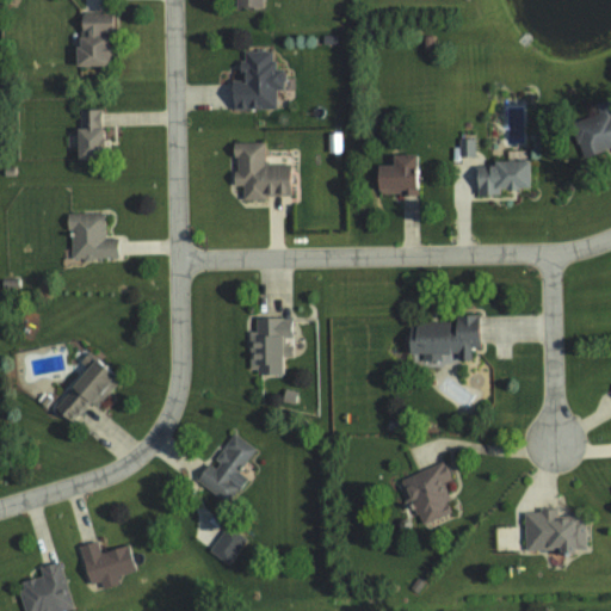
[(72,66),(105,66),(105,31),(113,31),(113,12),(78,12),(79,45),(72,45),(72,66)]
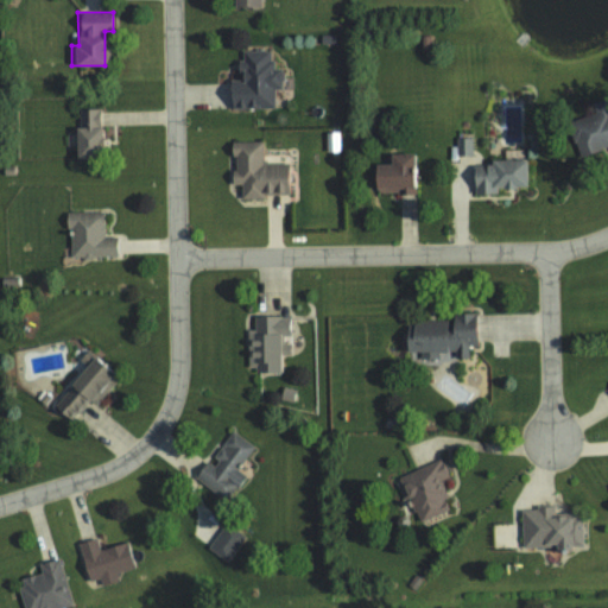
[(273,108),(273,90),(282,90),(282,69),(271,69),(271,51),(241,51),(241,61),(236,61),(236,81),(228,81),(228,108),(273,108)]
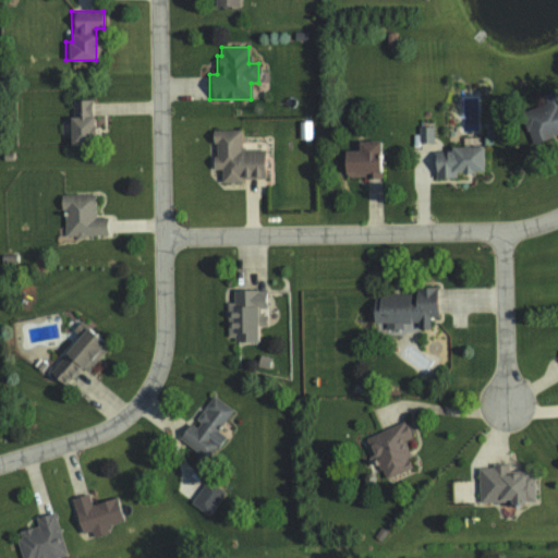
[(68,144),(95,144),(94,99),(71,100),(72,117),(67,117),(68,144)]
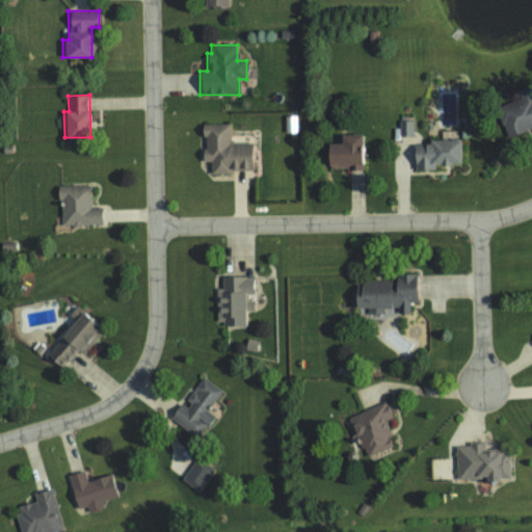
[(505,137),(531,129),(531,95),(496,106),(505,137)]
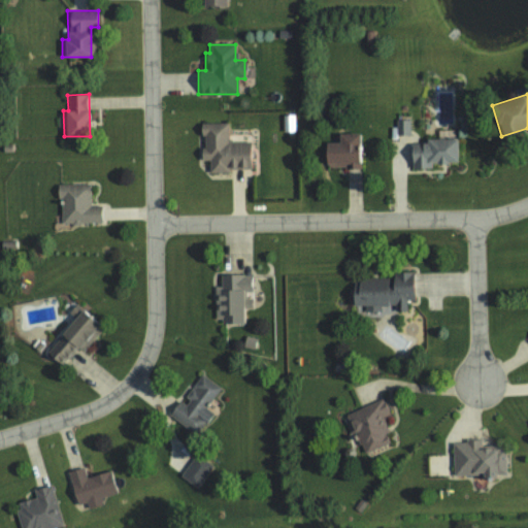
[(284,132),(294,131),(294,114),(283,116),(284,132)]
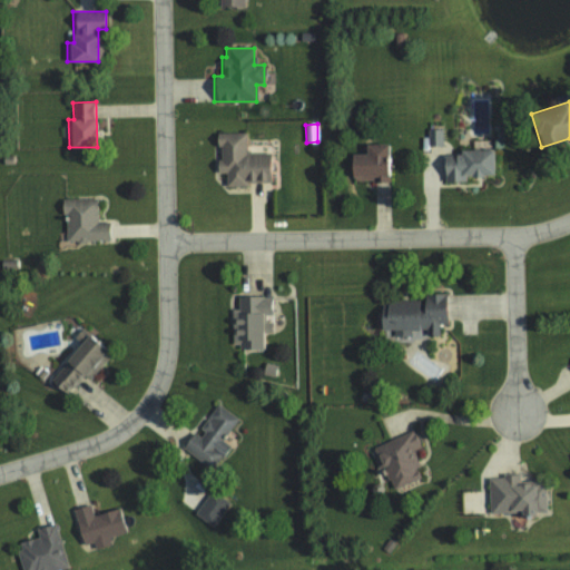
[(442,129),(428,129),(428,146),(443,145),(442,129)]
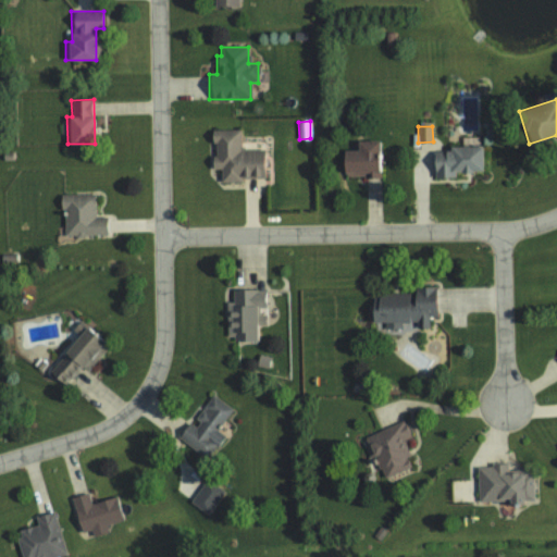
[(239,130),(210,130),(210,143),(212,143),(212,169),(220,169),(220,181),(264,180),(263,149),(239,149),(239,130)]
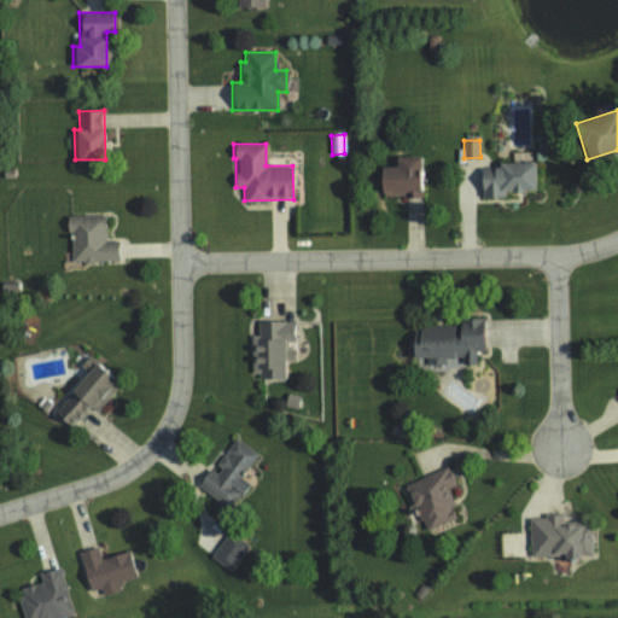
[(420,156),(395,156),(395,167),(378,167),(379,194),(406,194),(406,198),(421,198),(420,156)]
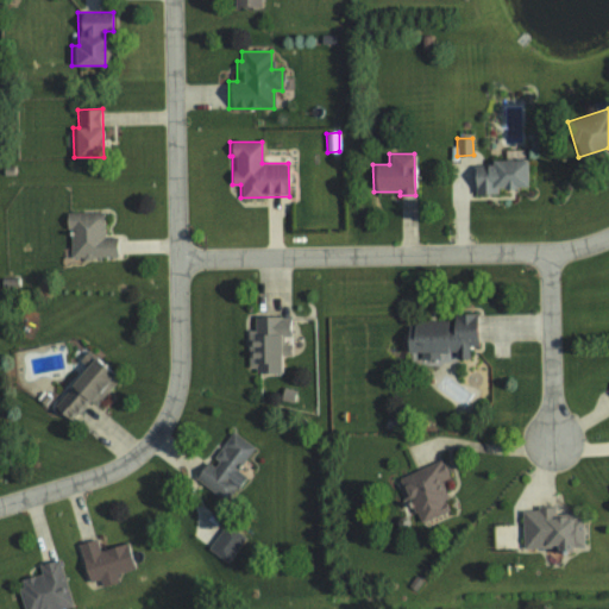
[(526,188),(526,159),(490,161),(490,165),(481,165),(481,175),(473,176),(473,194),(497,193),(497,188),(526,188)]
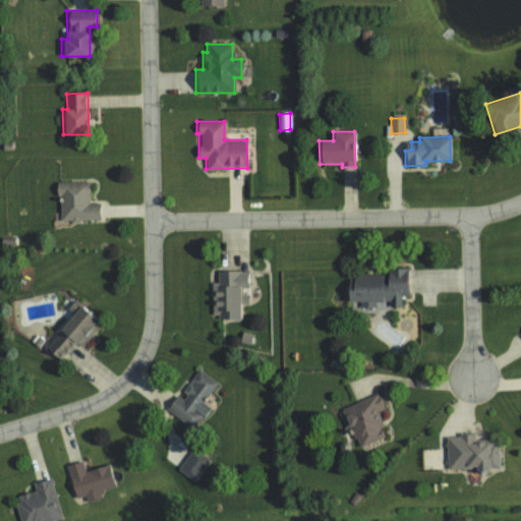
[(60,221),(102,220),(102,201),(88,203),(88,181),(54,182),(55,196),(59,196),(60,221)]
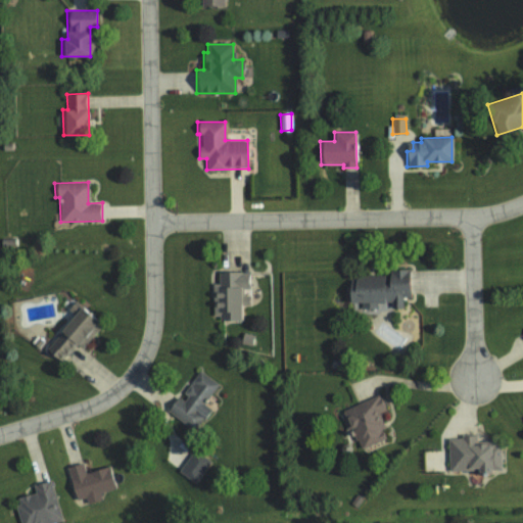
[(410,270),(385,270),(385,276),(349,277),(349,291),(350,291),(350,310),(377,310),(377,303),(391,303),(391,308),(402,308),(402,297),(410,297),(410,270)]
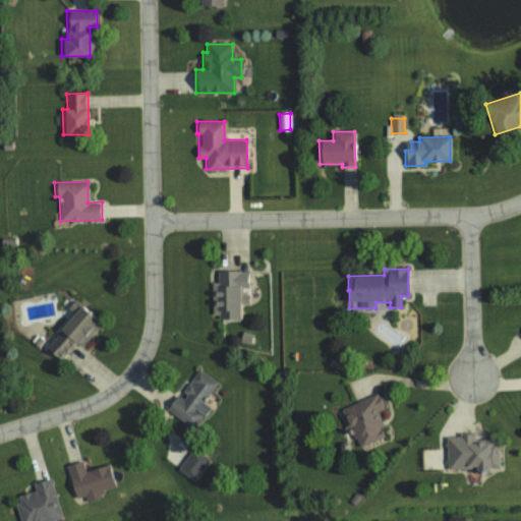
[(240,319),(240,305),(248,305),(247,291),(248,291),(248,271),(213,272),(214,319),(240,319)]
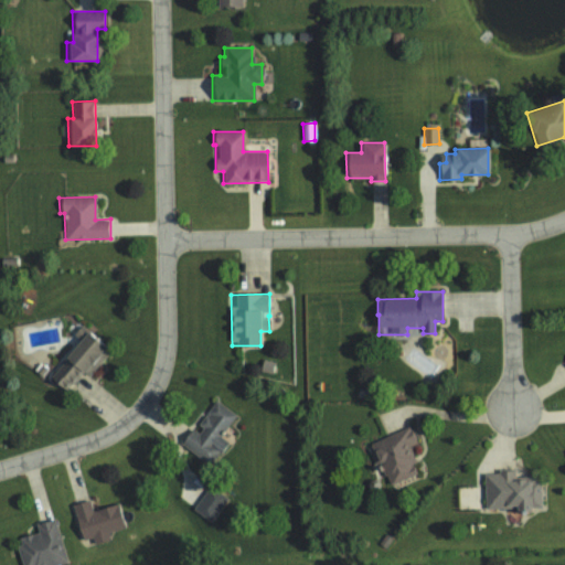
[(87,376),(108,351),(84,331),(46,377),(62,391),(80,370),(87,376)]
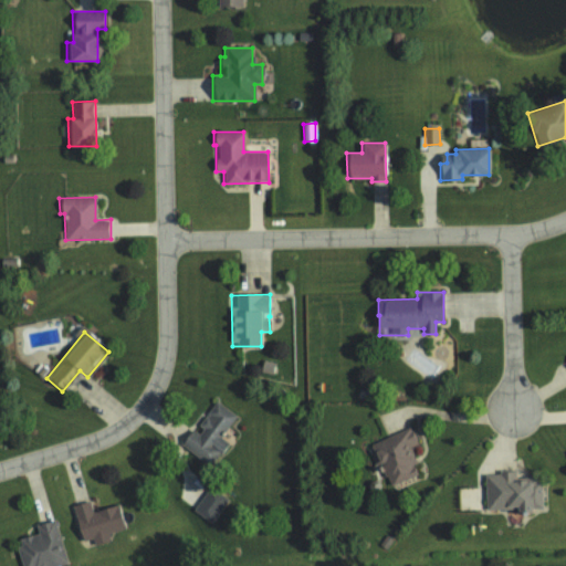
[(237,416),(216,400),(196,429),(192,427),(180,442),(211,465),(230,440),(222,436),(237,416)]
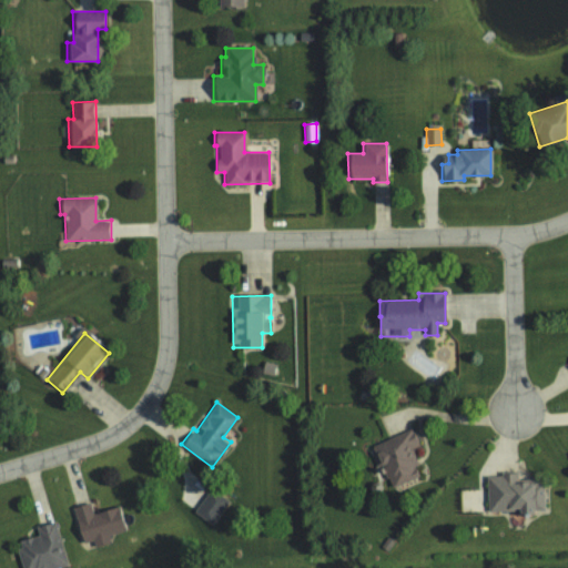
[(418,446),(413,429),(369,444),(376,465),(382,464),(391,489),(421,479),(411,448),(418,446)]
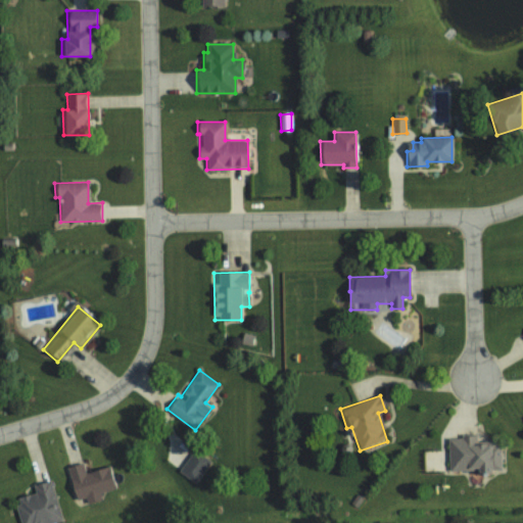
[(449,471),(477,470),(478,475),(492,475),(491,469),(501,469),(500,442),(477,442),(477,437),(448,438),(449,471)]
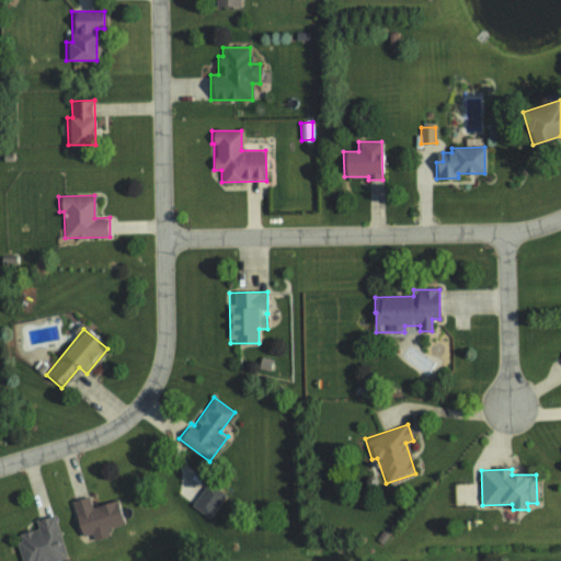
[(225,496),(208,483),(191,506),(207,519),(225,496)]
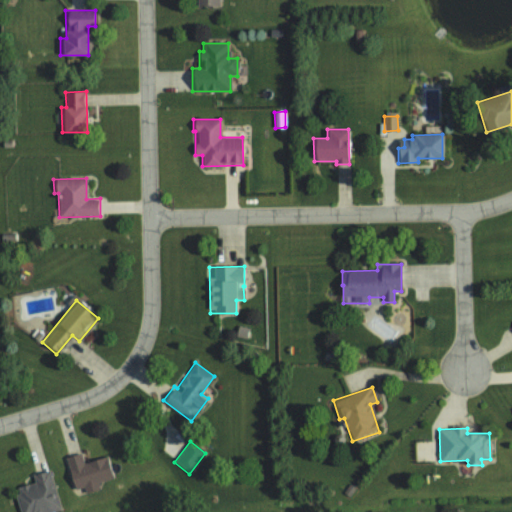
[(83,463),(81,453),(65,457),(73,490),(83,488),(84,493),(100,489),(98,482),(113,479),(107,457),(83,463)]
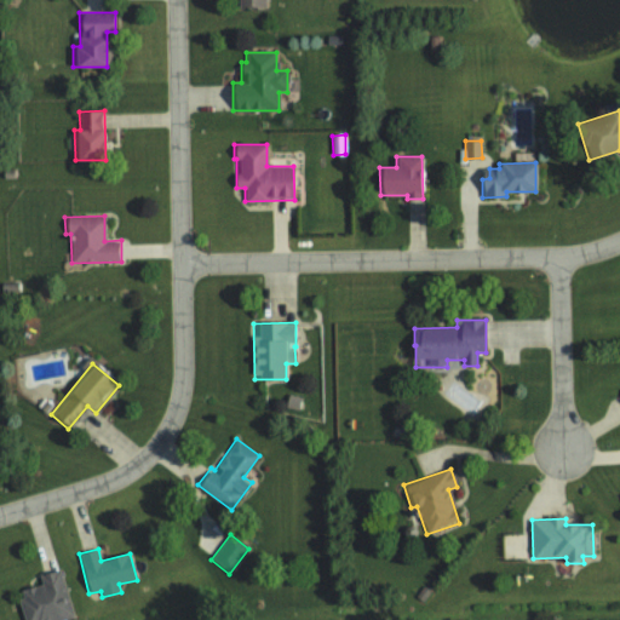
[(24,619),(68,619),(74,619),(59,569),(38,575),(40,585),(16,592),(24,619)]
